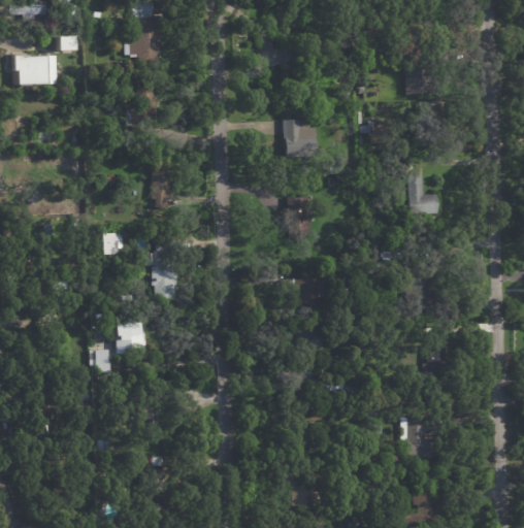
[(9,12),(9,3),(23,3),(23,0),(29,0),(29,3),(47,3),(47,12),(35,12),(35,19),(24,18),(24,12),(9,12)]
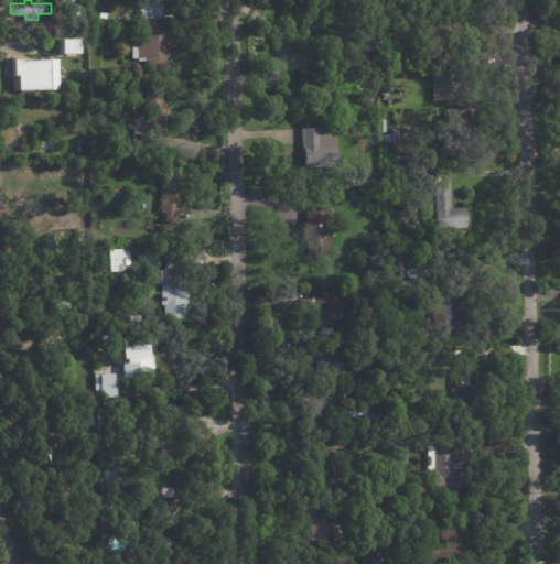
[(86,0),(86,15),(76,15),(77,23),(67,23),(67,28),(51,28),(51,19),(67,19),(66,4),(58,6),(57,0),(86,0)]
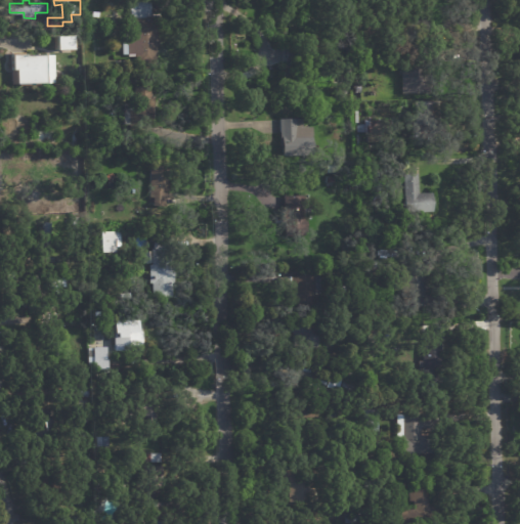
[(159,1),(161,62),(139,63),(139,54),(132,55),(131,32),(138,32),(137,16),(139,16),(139,1),(159,1)]
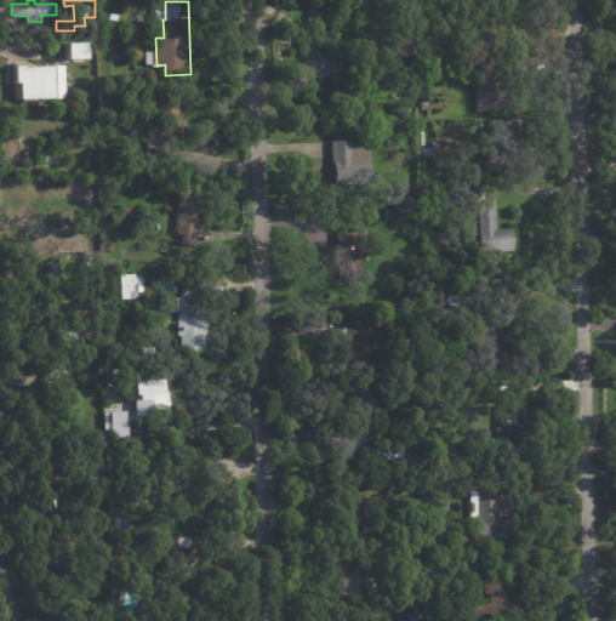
[(63,47),(60,47),(60,38),(72,38),(70,47),(63,47)]
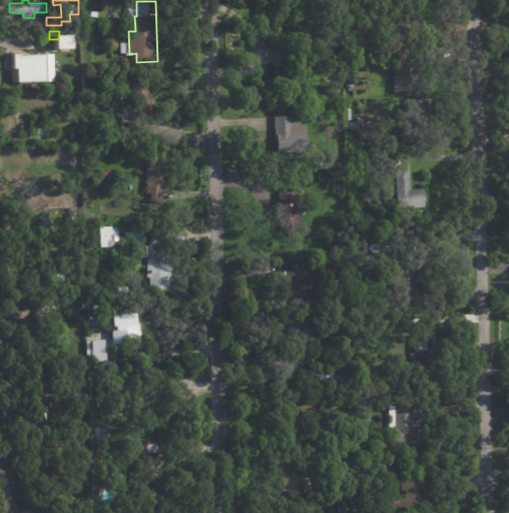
[(73,35),(56,35),(57,47),(73,47),(73,35)]
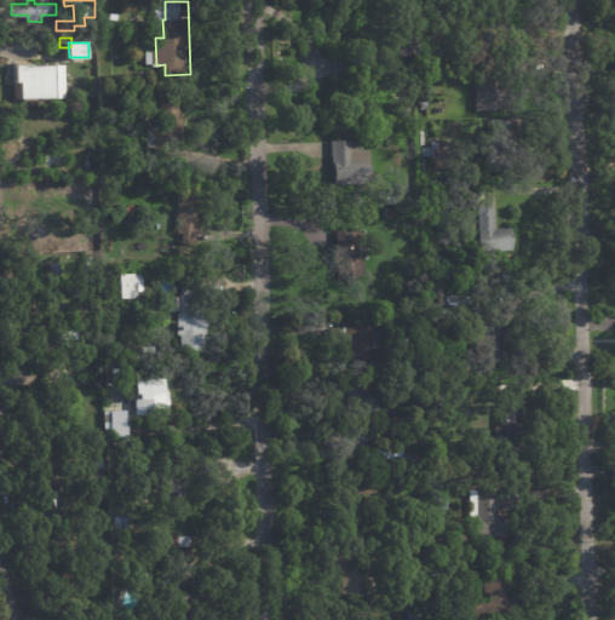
[(67,98),(65,64),(16,67),(17,99),(67,98)]
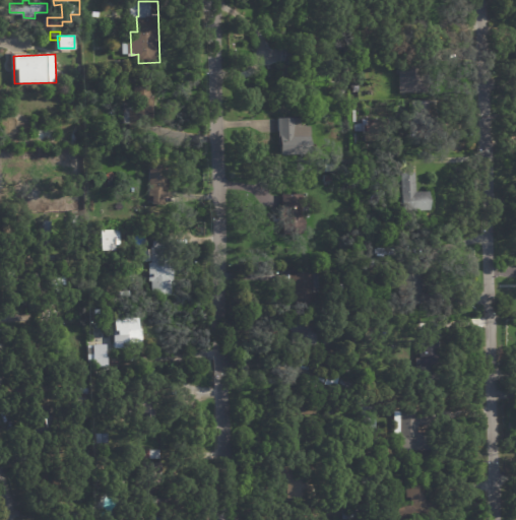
[(427,90),(401,90),(401,66),(427,66),(427,90)]
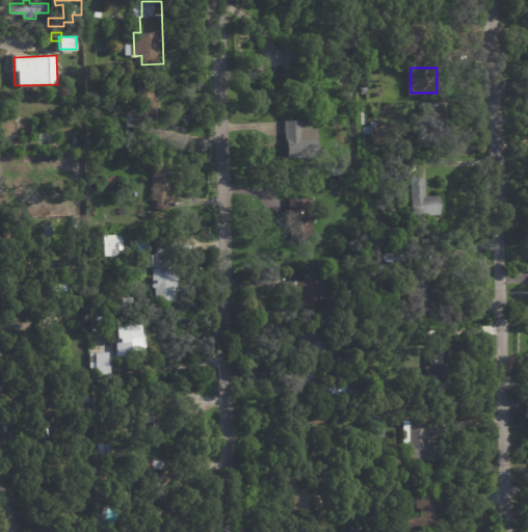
[(163,86),(160,123),(154,123),(152,142),(133,141),(135,123),(127,122),(129,103),(138,104),(140,84),(163,86)]
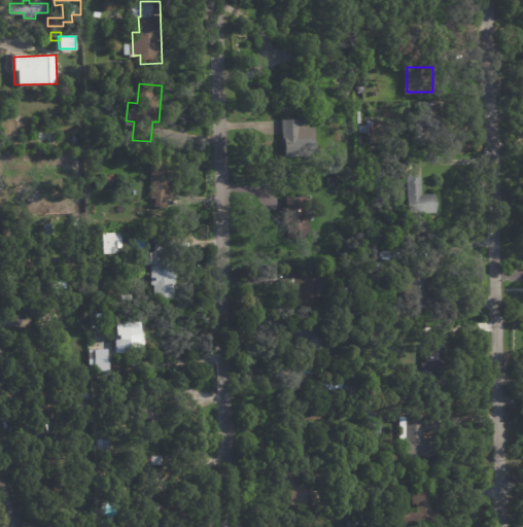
[(454,131),(454,138),(421,138),(420,104),(453,103),(454,131)]
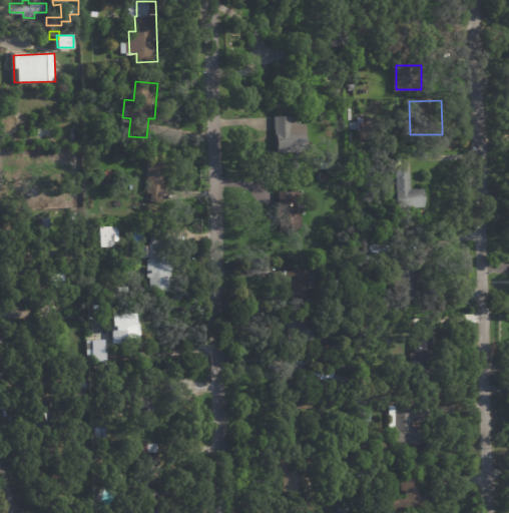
[(277,130),(277,115),(299,115),(299,123),(315,123),(315,151),(278,152),(277,130)]
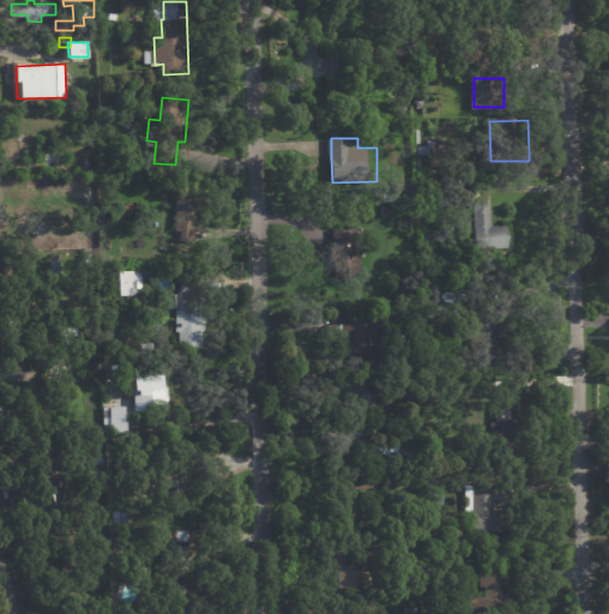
[(430,139),(463,139),(463,151),(453,151),(453,163),(430,163),(430,154),(422,154),(422,145),(430,145),(430,139)]
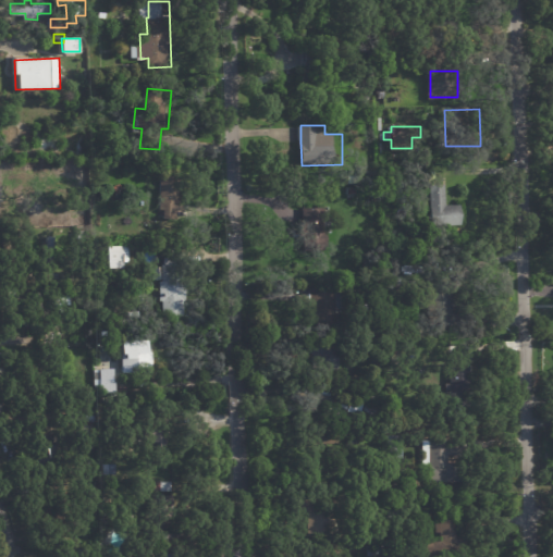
[(89,155),(81,155),(82,134),(89,134),(89,155)]
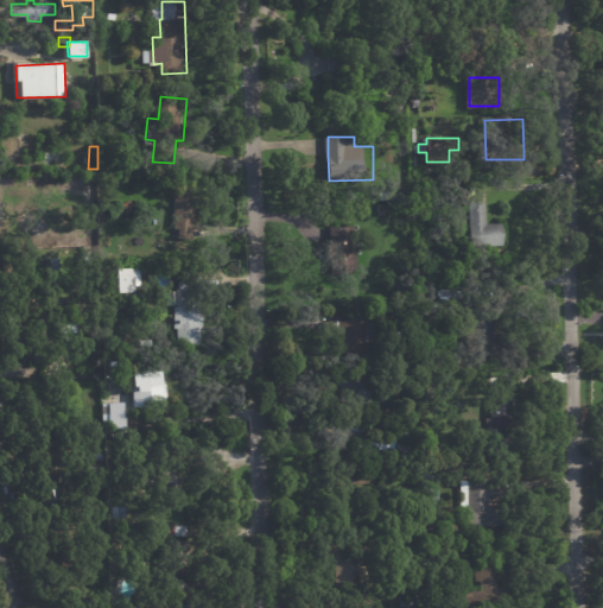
[(43,166),(43,160),(46,160),(46,150),(67,151),(67,160),(71,160),(71,168),(43,166)]
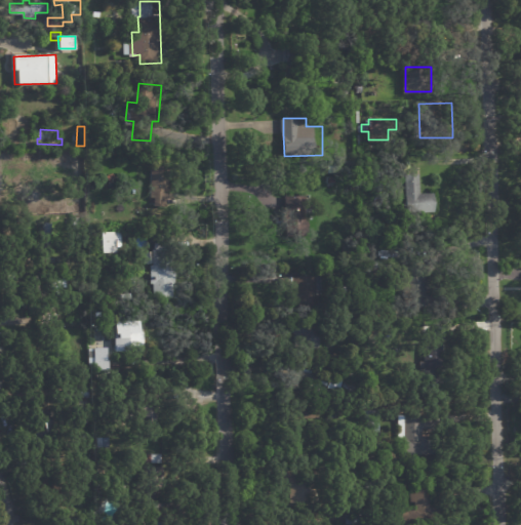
[(121,148),(113,148),(112,139),(121,139),(121,148)]
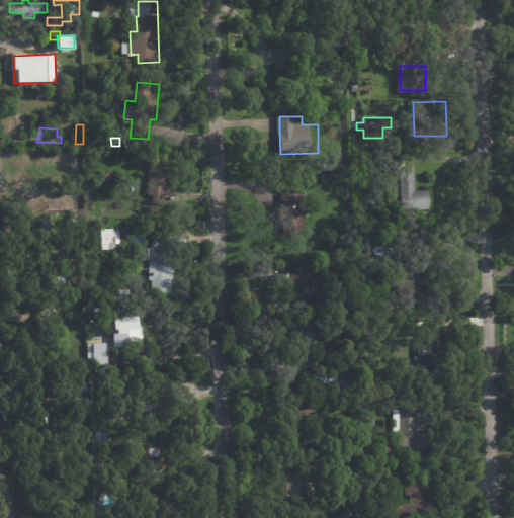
[(173,170),(171,192),(168,192),(167,199),(149,197),(152,167),(173,168),(173,170)]
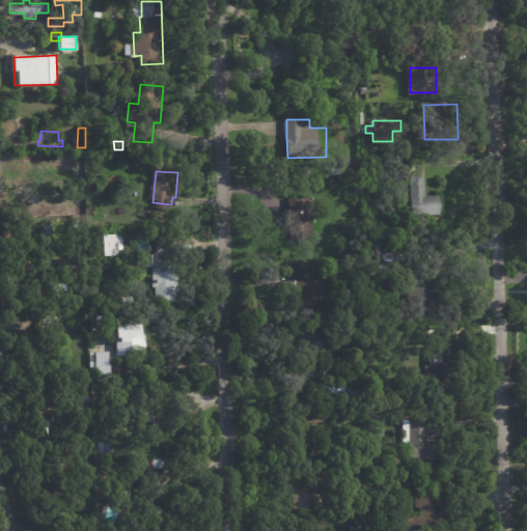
[(441,194),(442,215),(412,215),(411,174),(426,174),(426,195),(441,194)]
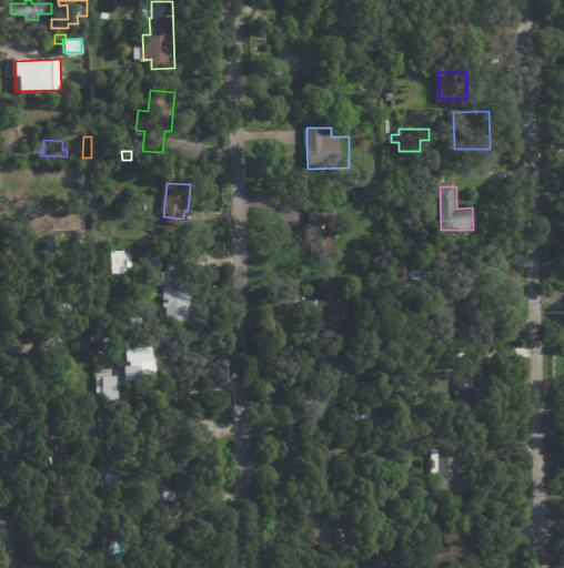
[(91,210),(91,221),(80,221),(80,214),(84,214),(84,210),(91,210)]
